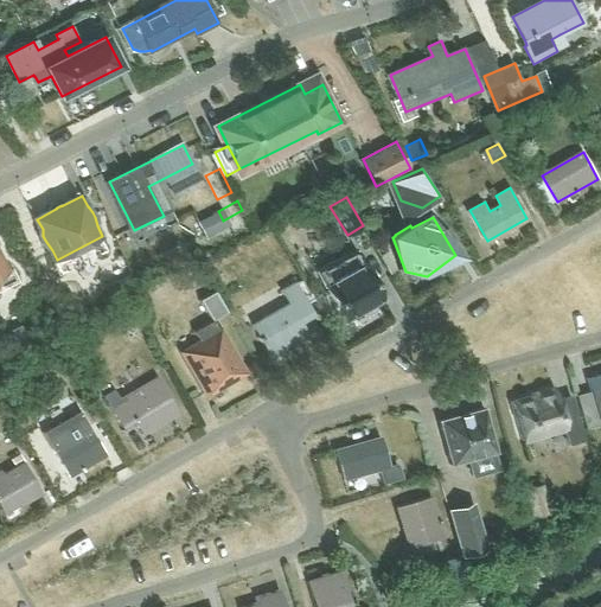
[(0,249),(0,276),(11,272),(0,249)]
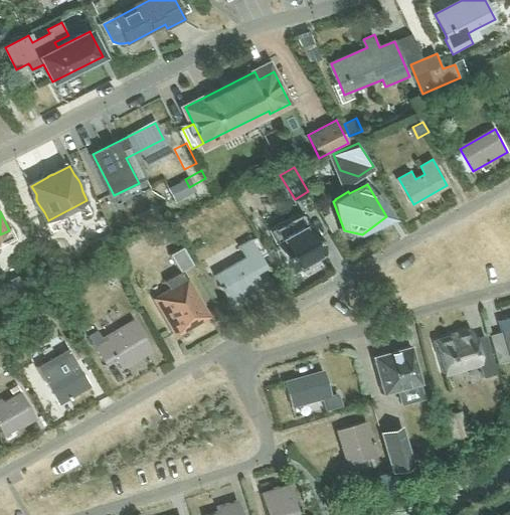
[(302,212),(271,230),(295,273),(326,254),(302,212)]
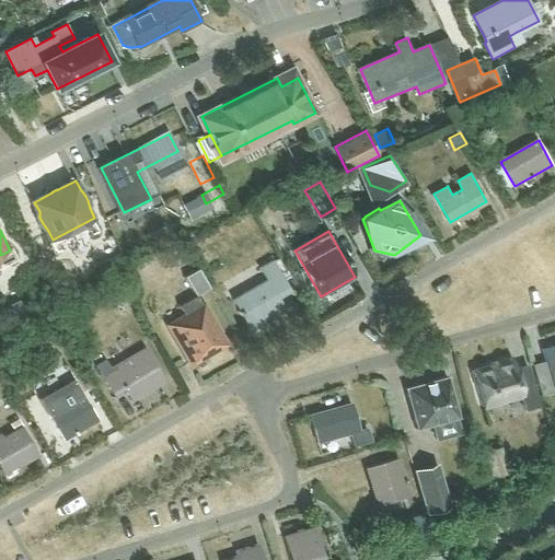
[(286,310),(275,290),(287,283),(275,261),(262,268),(268,280),(235,300),(252,328),(286,310)]
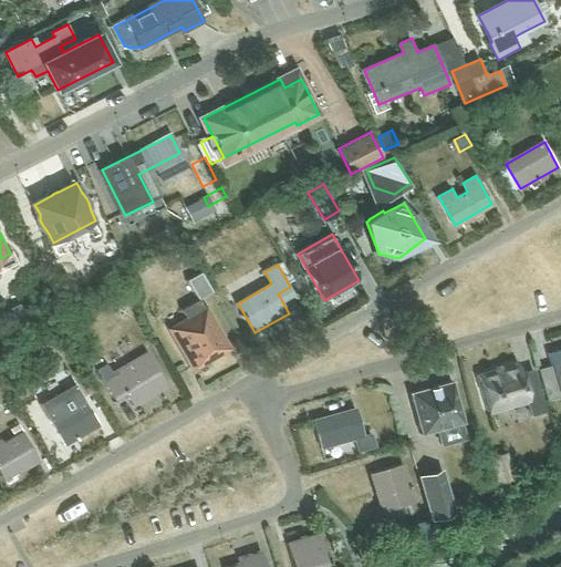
[(203,272),(189,280),(199,298),(213,289),(203,272)]
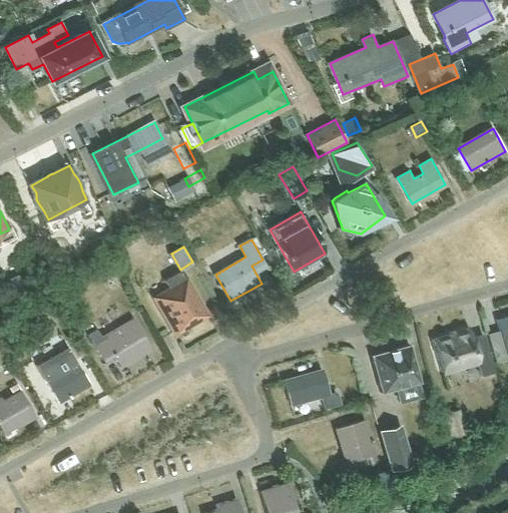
[(192,325),(208,316),(181,271),(165,281),(170,289),(155,298),(175,332),(191,323),(192,325)]
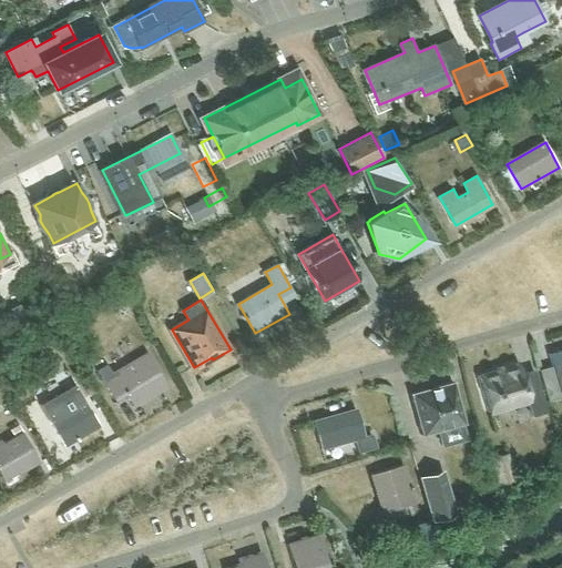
[(561,352),(553,355),(552,354),(555,367),(542,371),(551,401),(561,397),(561,385),(560,382),(561,382),(561,352)]
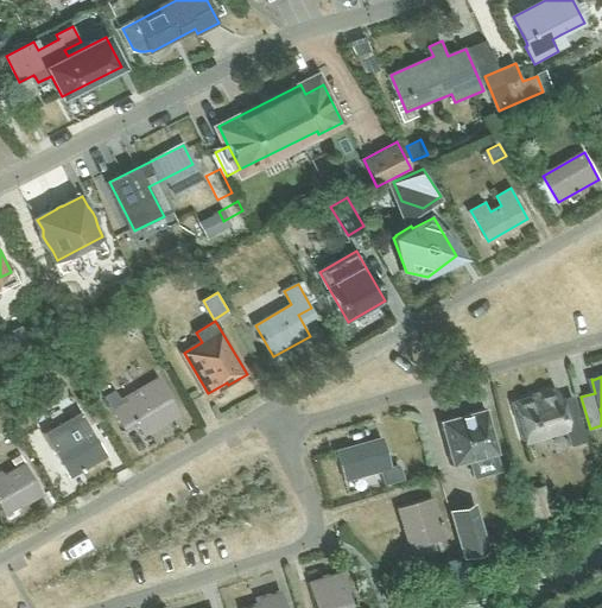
[(121,400),(115,391),(106,397),(126,430),(137,424),(143,435),(179,412),(158,379),(121,400)]
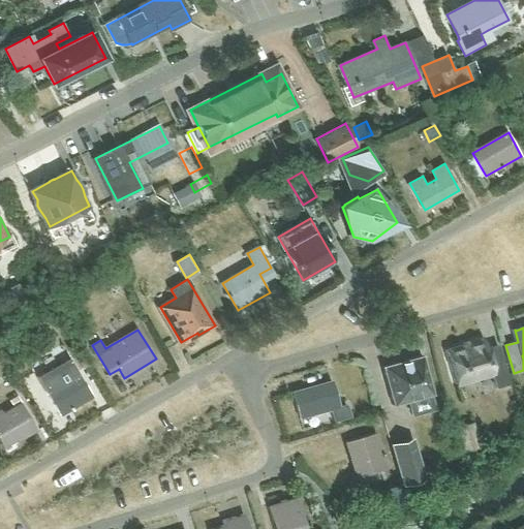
[(449,350),(458,384),(493,374),(497,387),(512,383),(501,350),(489,353),(485,338),(466,343),(467,345),(449,350)]
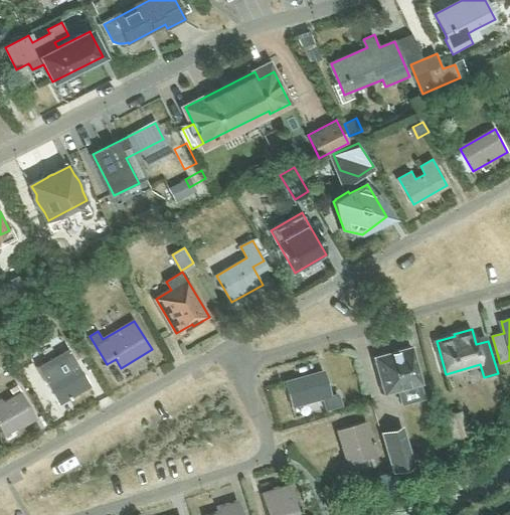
[(413,347),(413,346),(373,357),(373,358),(374,358),(384,394),(422,384),(412,347),(413,347)]
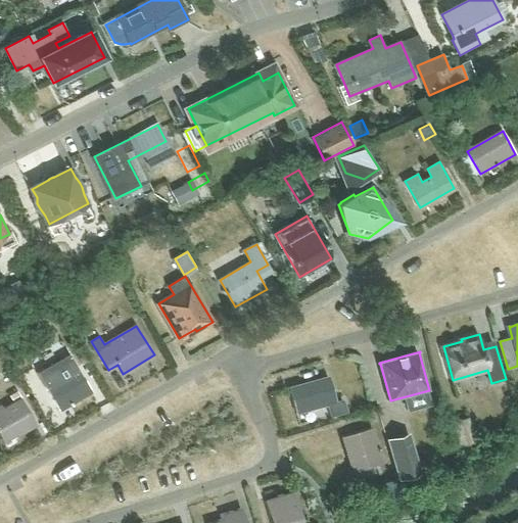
[(71,354),(39,372),(47,387),(58,408),(68,401),(71,405),(92,392),(79,369),(71,354)]
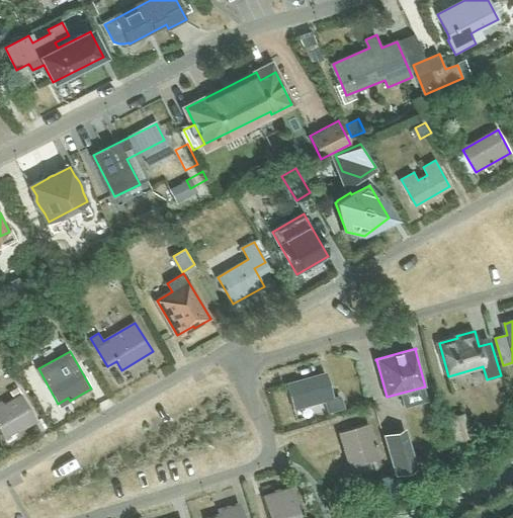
[(341,397),(333,399),(326,373),(288,383),(295,409),(326,401),(329,412),(344,408),(341,397)]
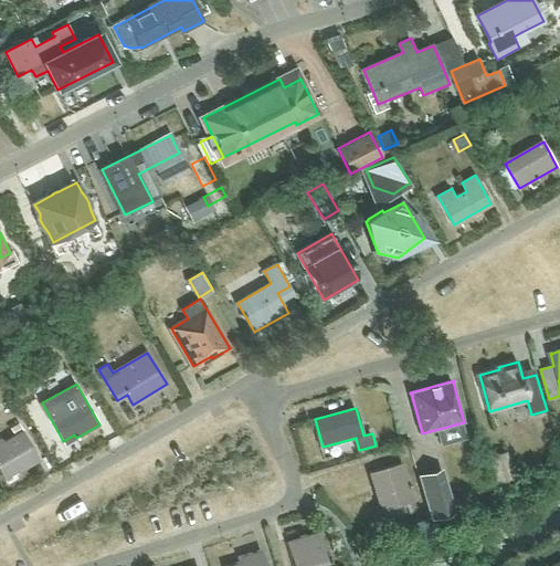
[(20,465),(22,469),(38,460),(22,432),(3,443),(1,439),(0,440),(0,468),(3,475),(20,465)]
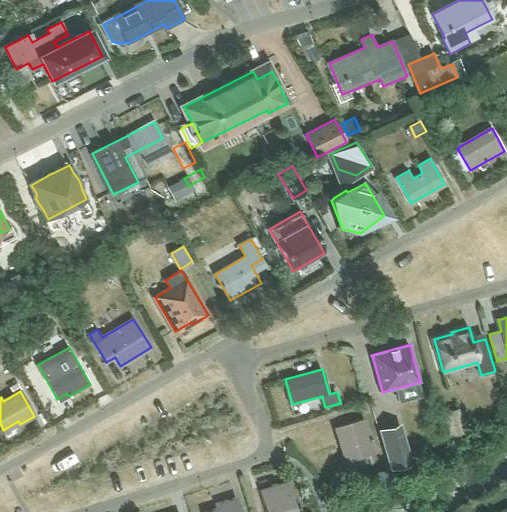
[(450,438),(468,434),(461,407),(443,412),(450,438)]
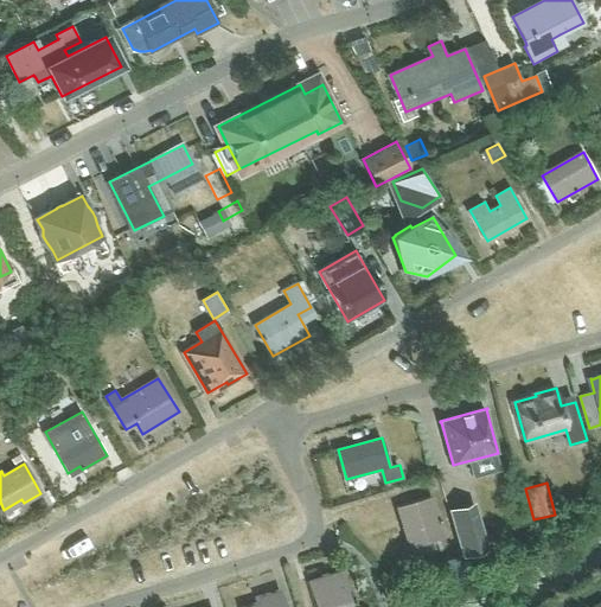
[(430,497),(397,506),(409,548),(442,538),(430,497)]
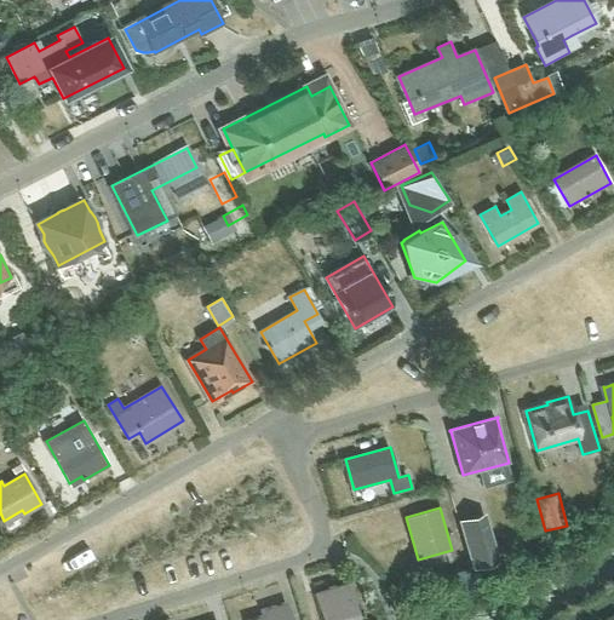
[(485,515),(462,522),(475,568),(499,561),(485,515)]
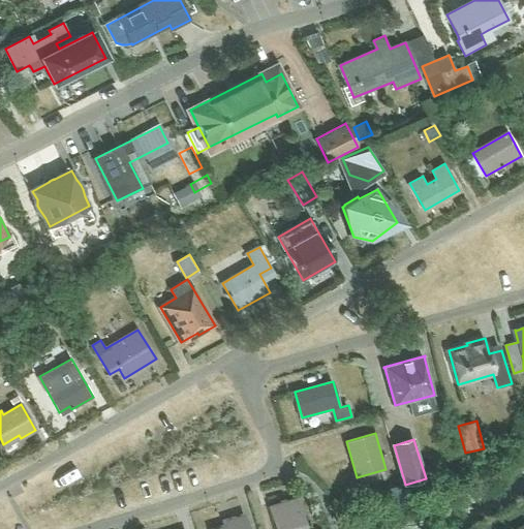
[(401,485),(387,489),(391,502),(405,498),(401,485)]
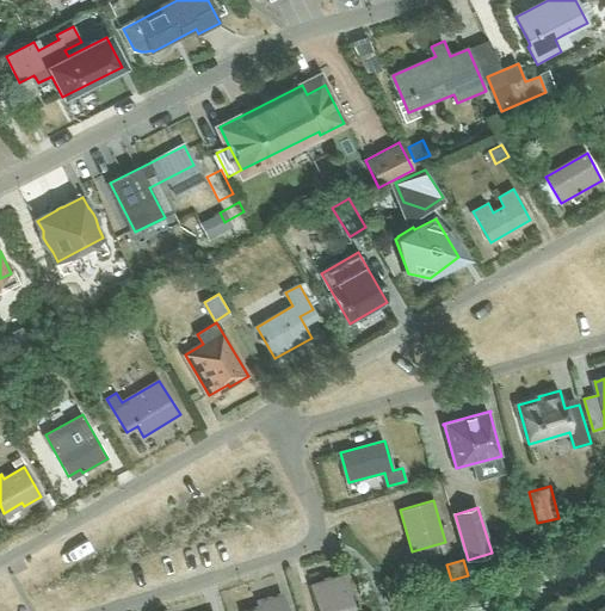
[(353,610),(343,576),(313,585),(320,610),(353,610)]
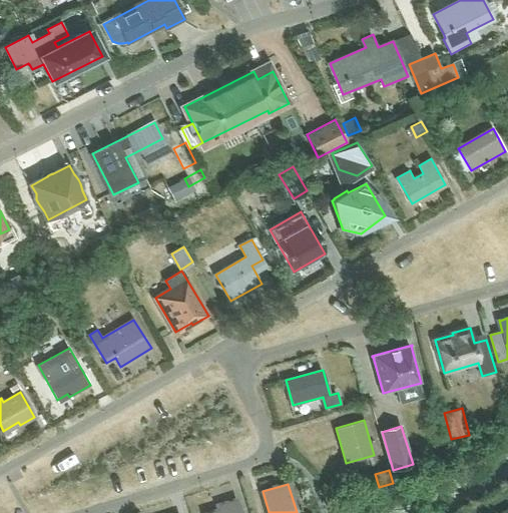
[(240,512),(236,498),(225,502),(226,506),(203,512),(240,512)]
